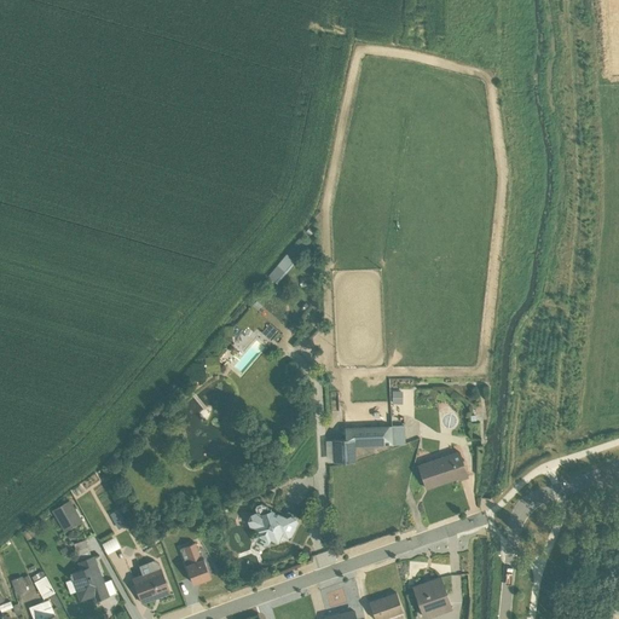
[(304,242),(299,238),(267,277),(276,284),(294,261),(294,260),(300,253),(296,249),(304,242)]
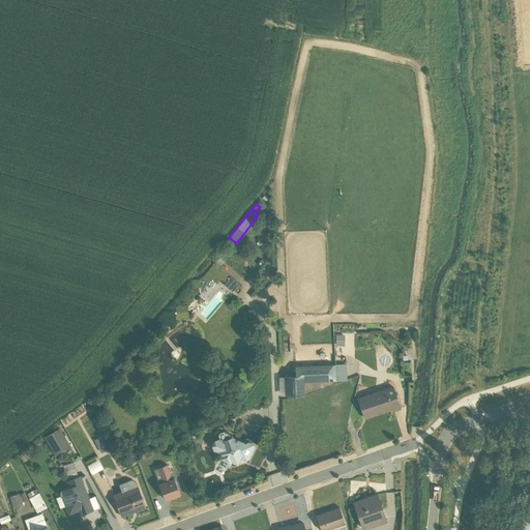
[(200,280),(192,281),(192,289),(204,287),(211,280),(216,284),(221,278),(225,283),(223,285),(231,291),(238,283),(230,275),(229,275),(228,274),(228,273),(222,268),(221,268),(218,266),(219,266),(221,266),(224,262),(219,258),(215,263),(214,262),(200,280)]
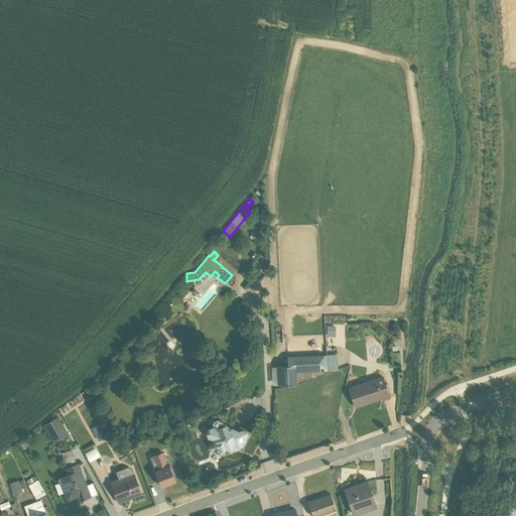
[(169,298),(170,310),(183,309),(182,297),(169,298)]
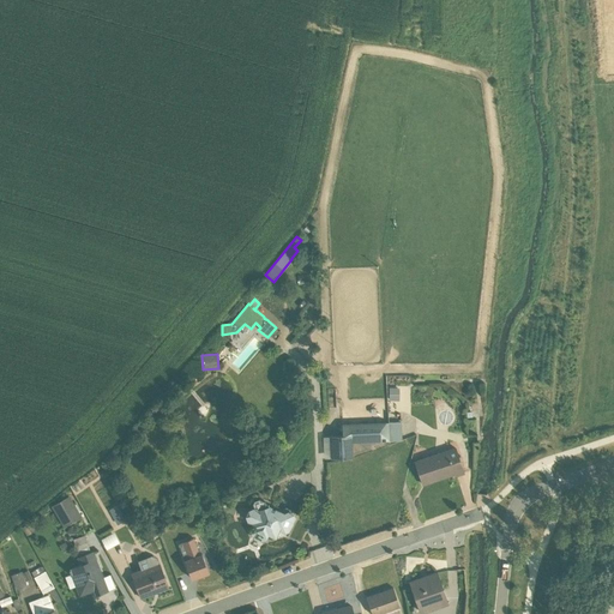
[(390,386),(390,399),(399,398),(398,386),(390,386)]
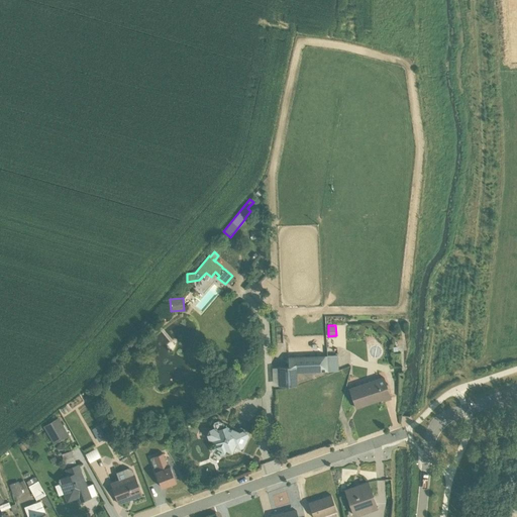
[(296,374),(327,372),(326,355),(287,357),(288,367),(278,368),(279,387),(296,386),(296,374)]
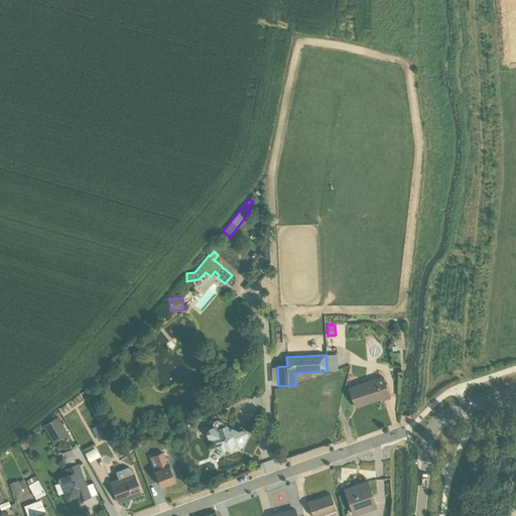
[(338,370),(337,355),(327,356),(326,355),(327,371),(337,371),(338,370)]
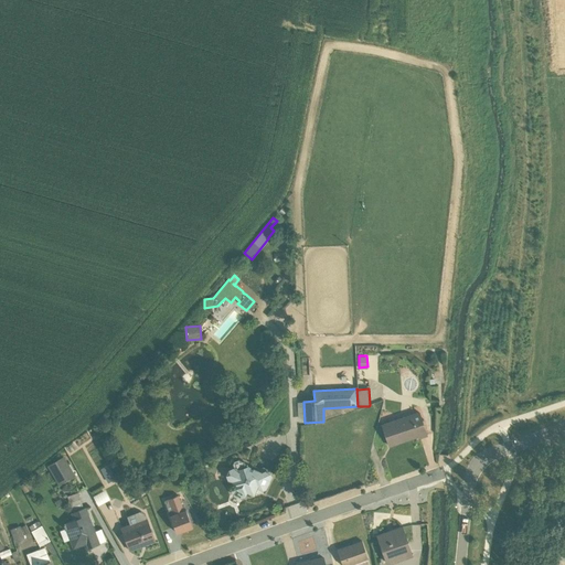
[(418,412),(381,425),(388,446),(417,437),(417,438),(426,436),(418,412)]
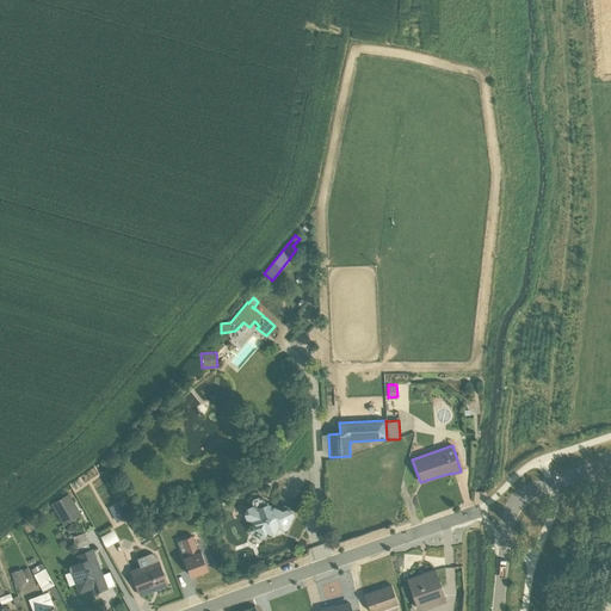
[(92,482),(102,475),(97,466),(86,473),(69,485),(73,489),(90,479),(92,482)]
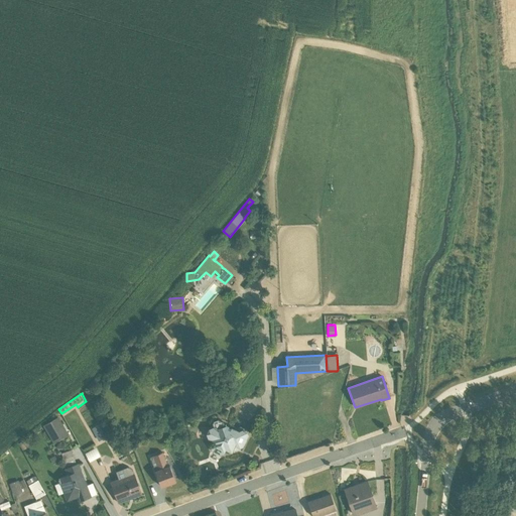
[(61,424),(57,417),(42,426),(53,443),(68,434),(66,431),(68,430),(63,424),(61,424)]
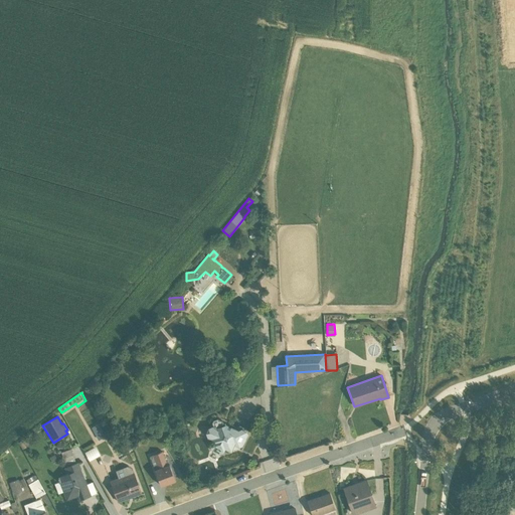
[(207,428),(205,434),(207,439),(211,441),(211,444),(210,448),(211,452),(212,452),(218,454),(221,454),(223,448),(229,451),(232,444),(238,447),(241,446),(245,436),(245,432),(241,430),(237,431),(216,419),(212,421),(211,423),(212,426),(207,428)]
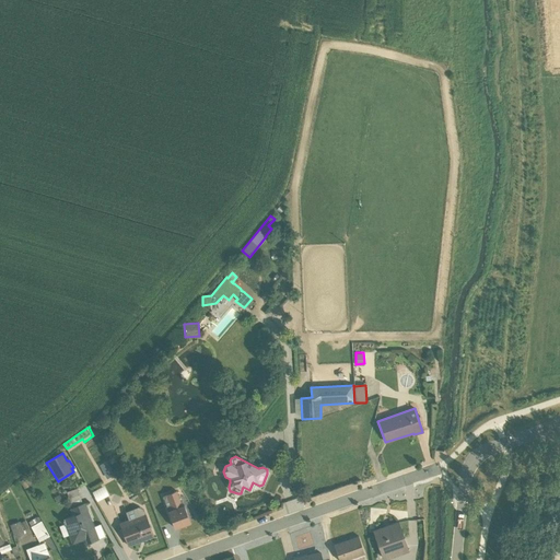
[(101,463),(107,477),(115,474),(108,459),(101,463)]
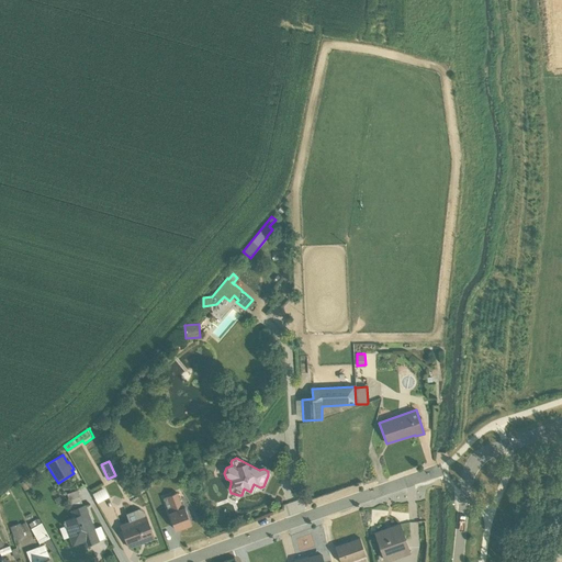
[(109,497),(103,487),(92,494),(97,504),(109,497)]
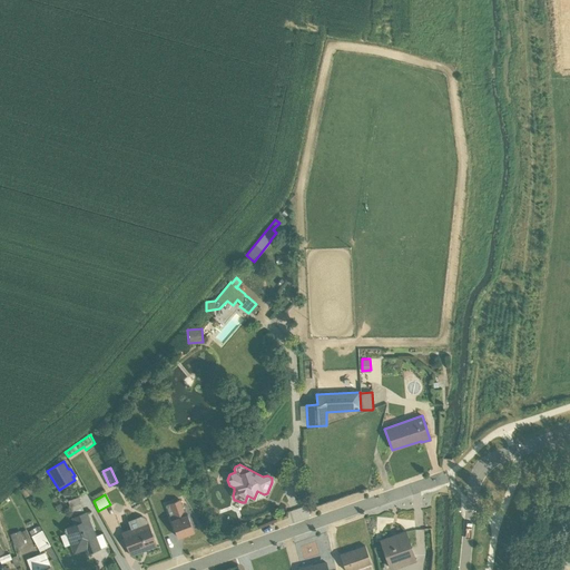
[(82,511),(78,498),(67,501),(72,516),(82,511)]
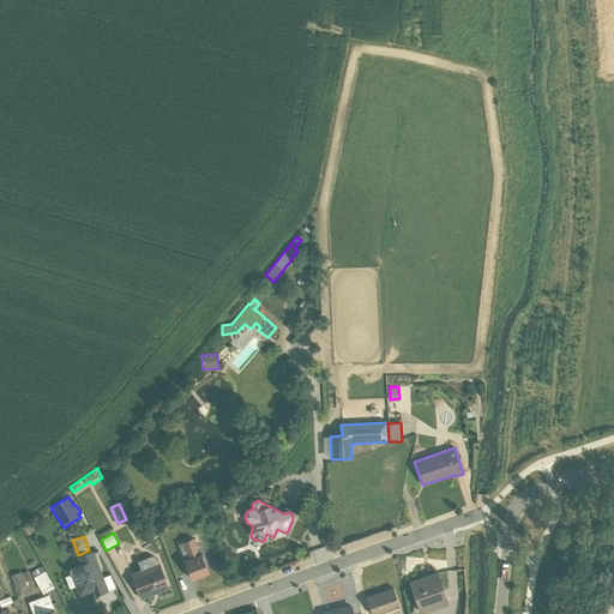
[(191,579),(208,573),(200,554),(199,555),(193,539),(178,545),(191,579)]
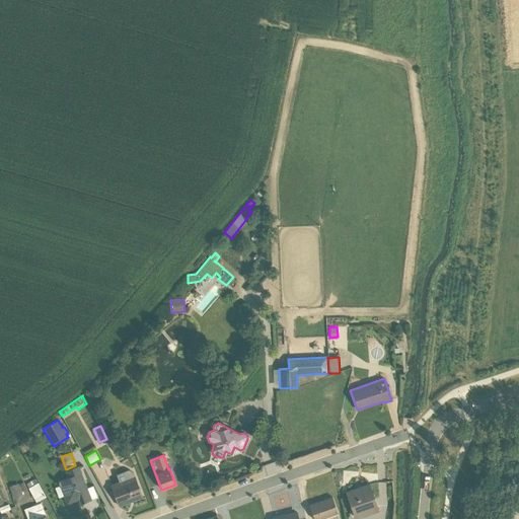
[(59,487),(55,488),(58,498),(65,496),(68,503),(75,501),(75,499),(78,498),(80,504),(96,498),(92,487),(86,489),(77,466),(64,471),(66,477),(57,482),(59,487)]
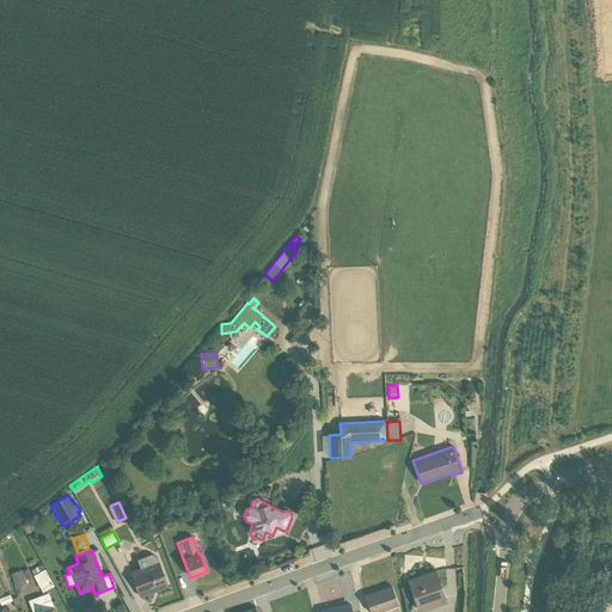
[(130,571),(140,597),(167,587),(158,561),(155,562),(153,556),(138,562),(140,568),(130,571)]
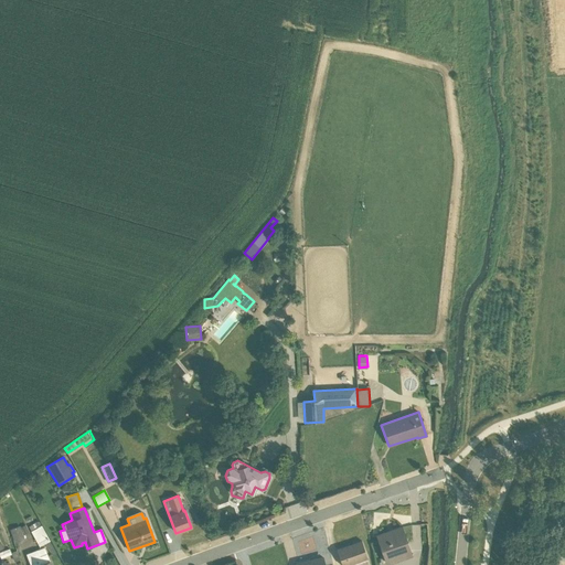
[(51,556),(55,553),(38,522),(29,528),(39,546),(44,544),(51,556)]
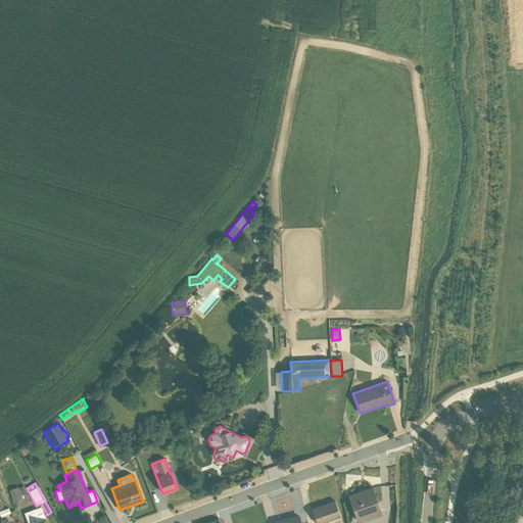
[(22,500),(18,487),(9,490),(13,503),(22,500)]
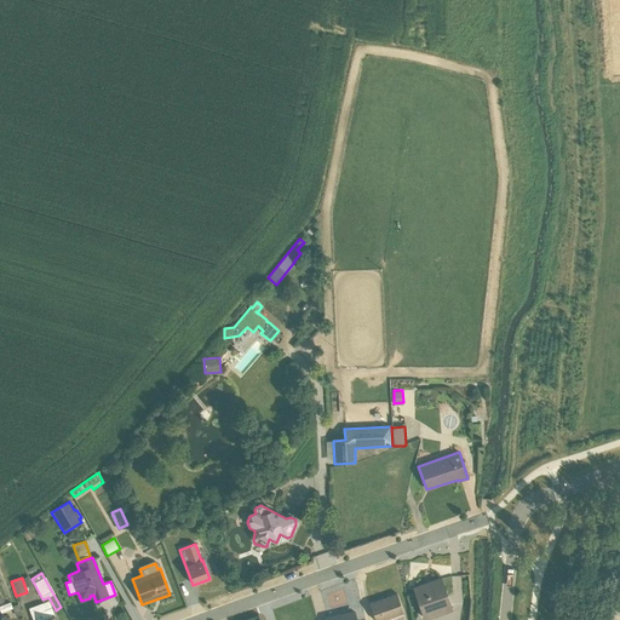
[(451,609),(441,579),(413,589),(424,619),(451,609)]
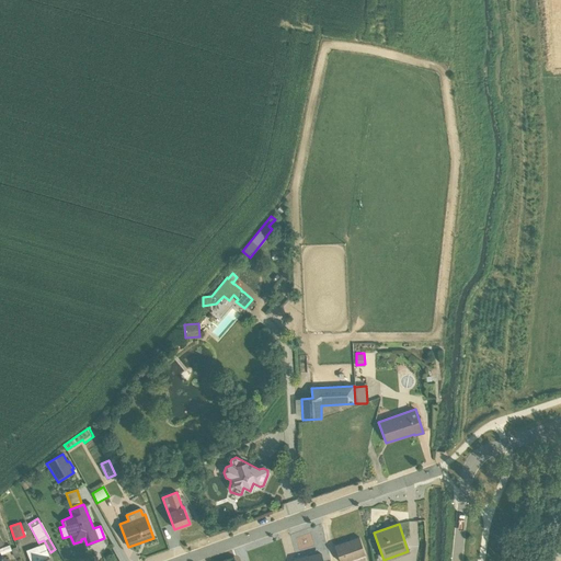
[(358,538),(334,547),(339,560),(354,560),(365,558),(365,557),(364,554),(365,554),(358,538)]
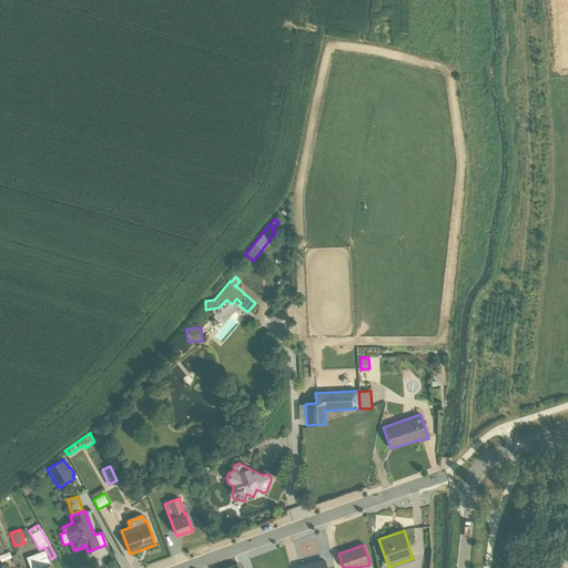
[(50,567),(44,551),(27,558),(30,567),(50,567)]
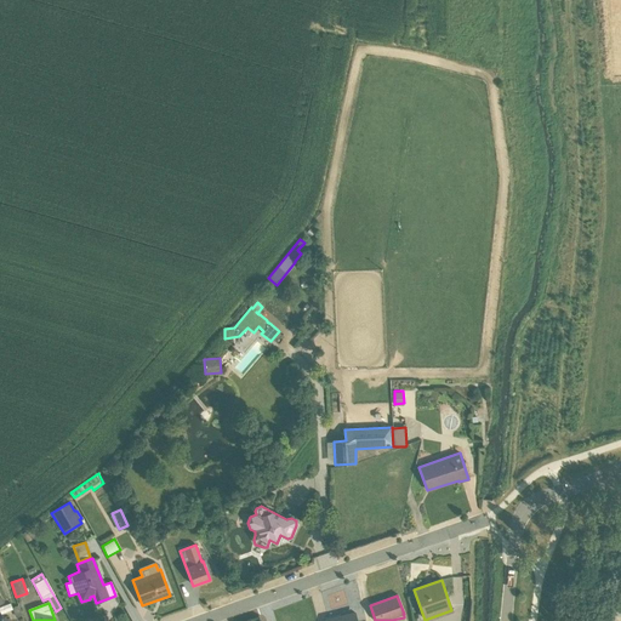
[(10,604),(0,608),(0,613),(1,614),(12,610),(10,604)]
